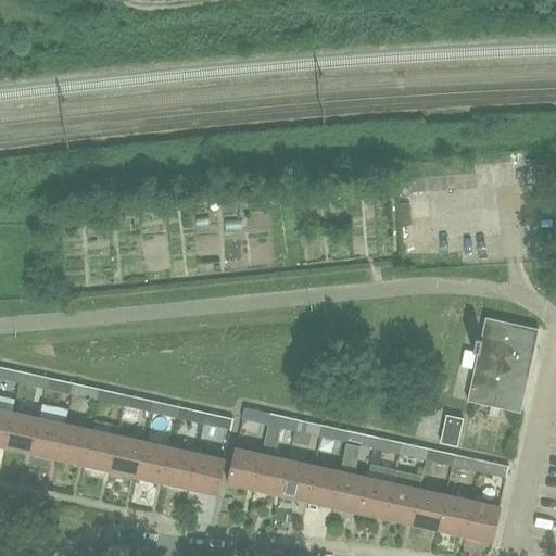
[(474,161),(400,167),(401,184),(409,182),(411,194),(476,189),(474,161)]
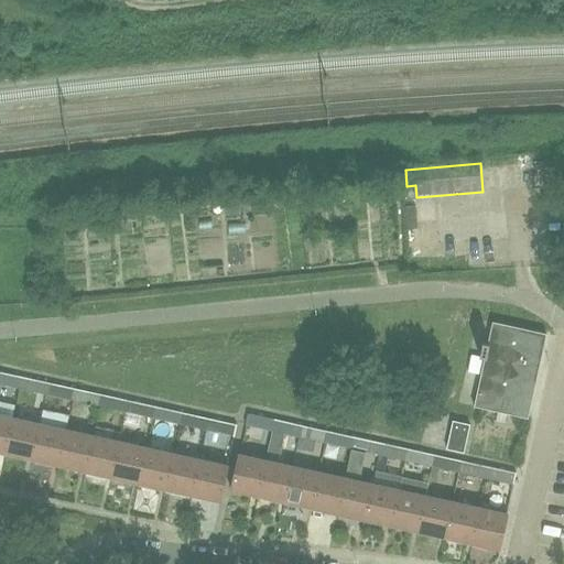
[(389,201),(399,199),(399,188),(388,190),(389,201)]
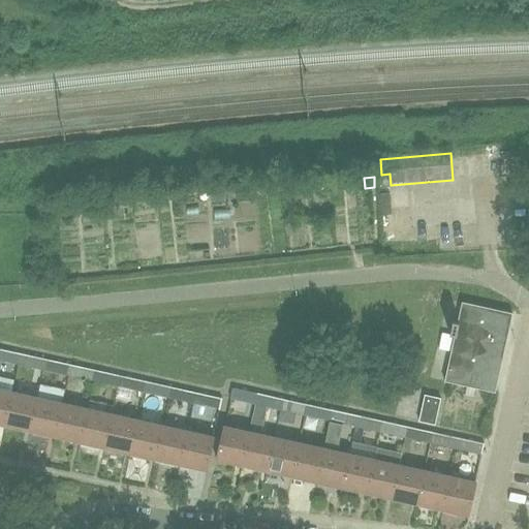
[(382,217),(392,216),(391,194),(380,195),(382,217)]
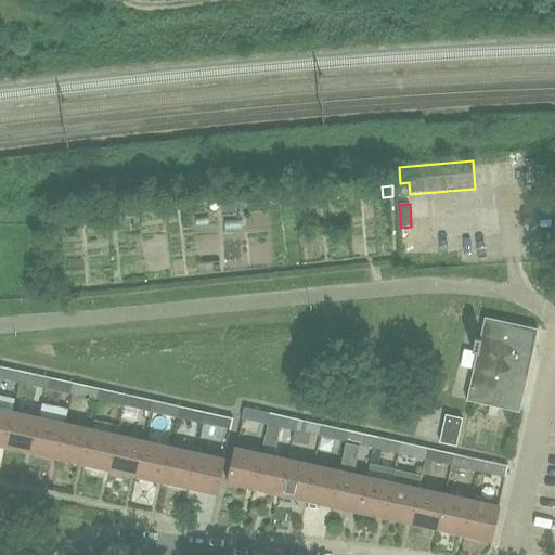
[(479,405),(519,414),(538,332),(485,320),(480,339),(475,338),(472,353),(477,355),(466,402),(479,405)]
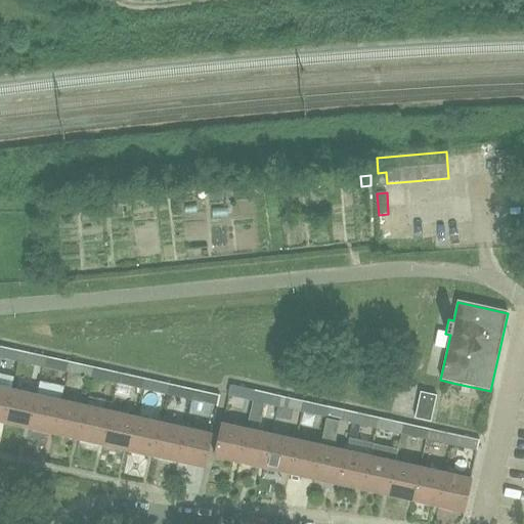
[(20,353),(0,348),(0,358),(18,363),(20,353)]
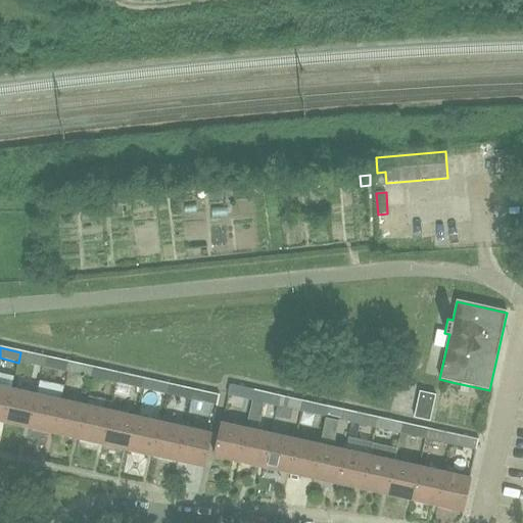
[(43,368),(45,359),(20,352),(18,363),(43,368)]
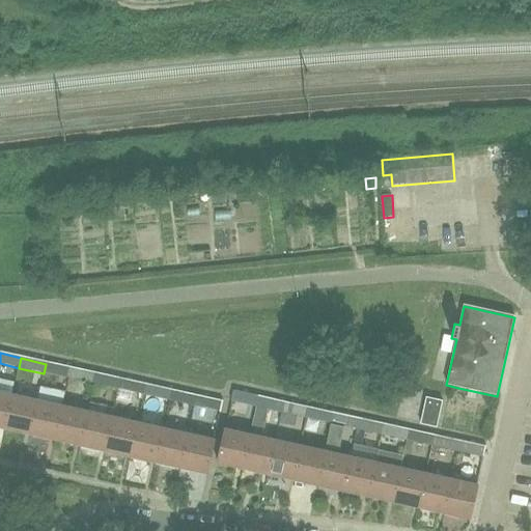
[(72,369),(46,364),(44,373),(70,379),(72,369)]
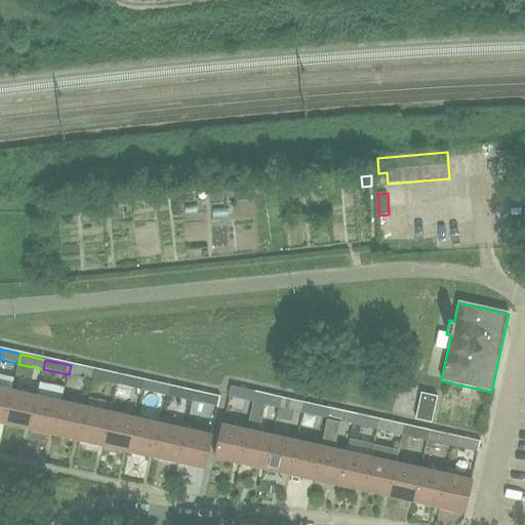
[(93,380),(95,370),(71,365),(69,374),(93,380)]
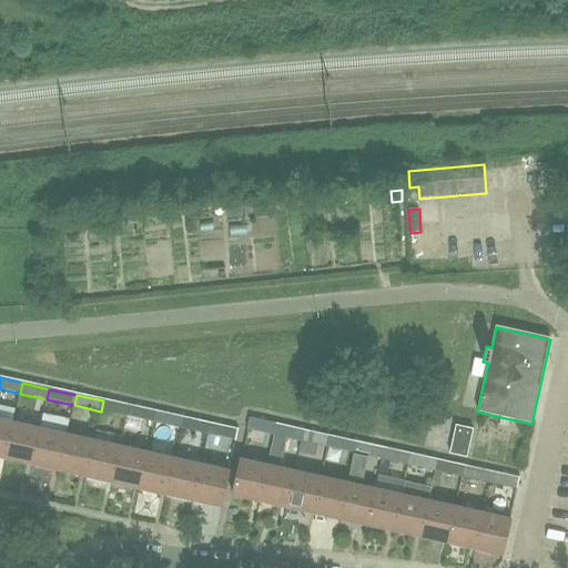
[(130,407),(103,401),(101,412),(128,417),(130,407)]
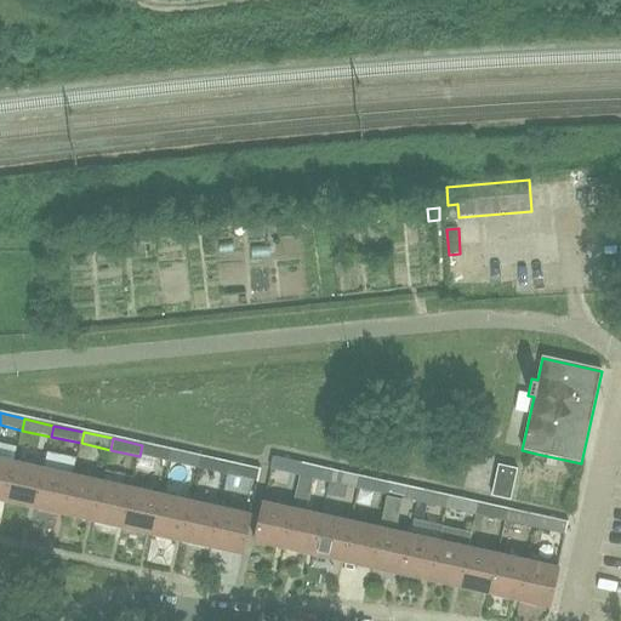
[(169,462),(171,451),(142,445),(140,456),(169,462)]
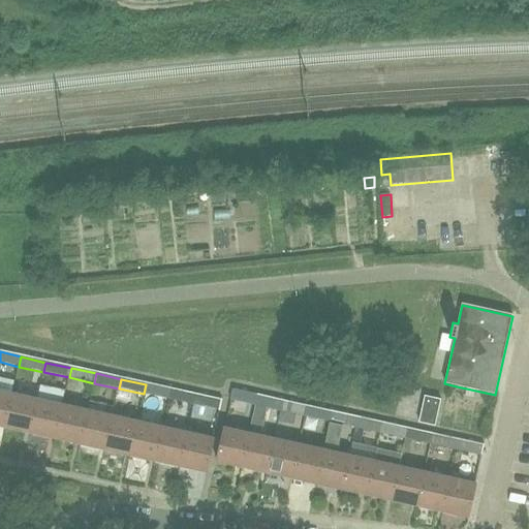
[(172,390),(146,384),(144,394),(169,400),(172,390)]
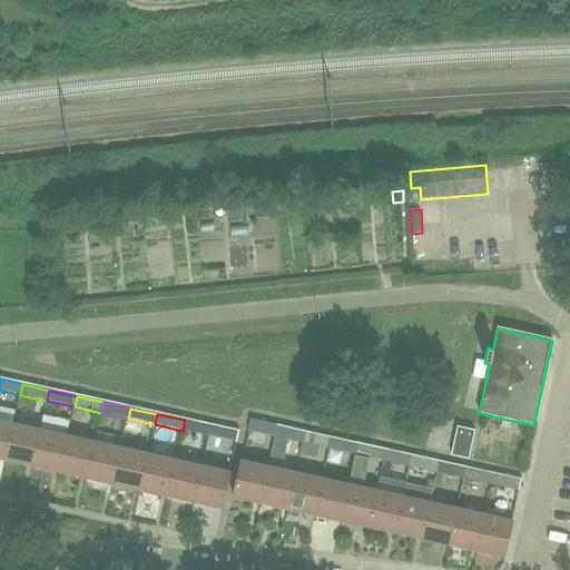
[(416,418),(410,445),(425,449),(432,421),(416,418)]
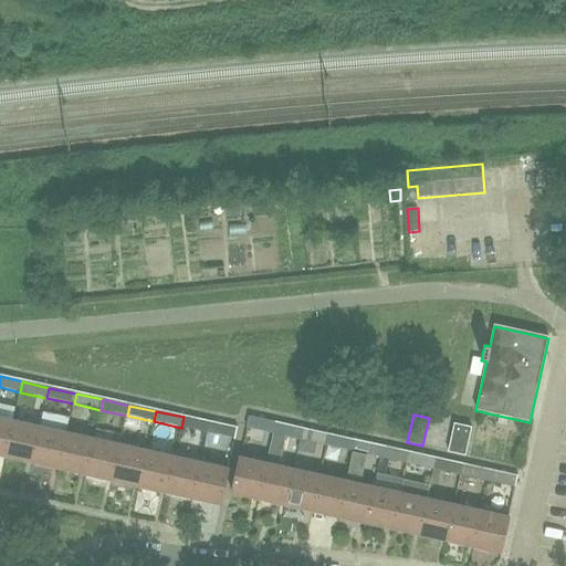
[(0,456),(6,458),(13,419),(0,416),(0,456)]
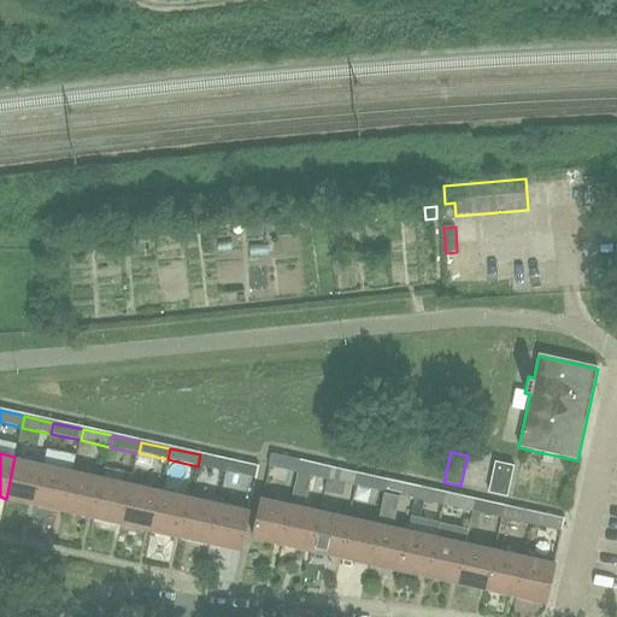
[(271,453),(269,465),(298,472),(300,460),(271,453)]
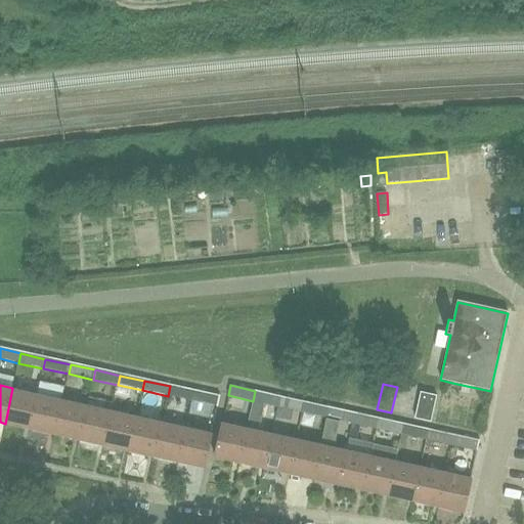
[(192,401),(194,392),(170,386),(168,396),(192,401)]
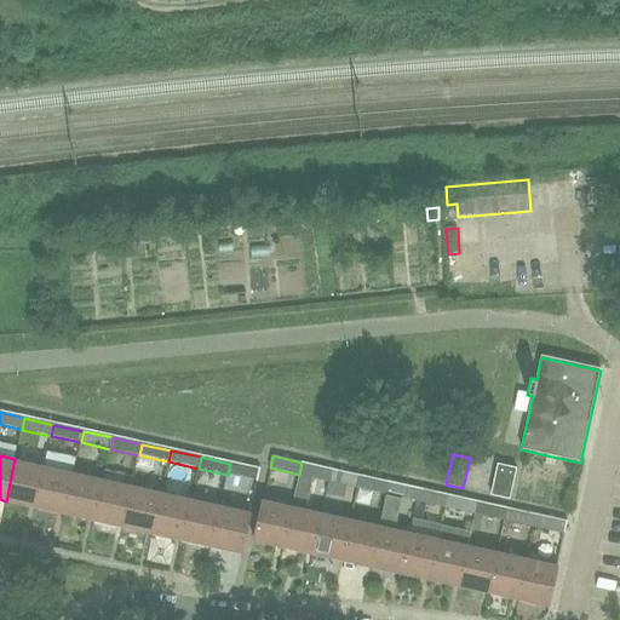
[(44,466),(15,459),(6,501),(35,507),(44,466)]
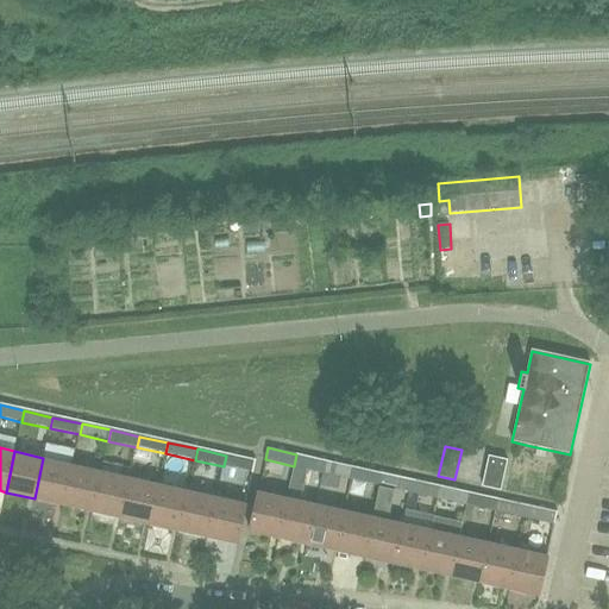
[(296,454),(294,466),(308,469),(322,472),(326,460),(296,454)]
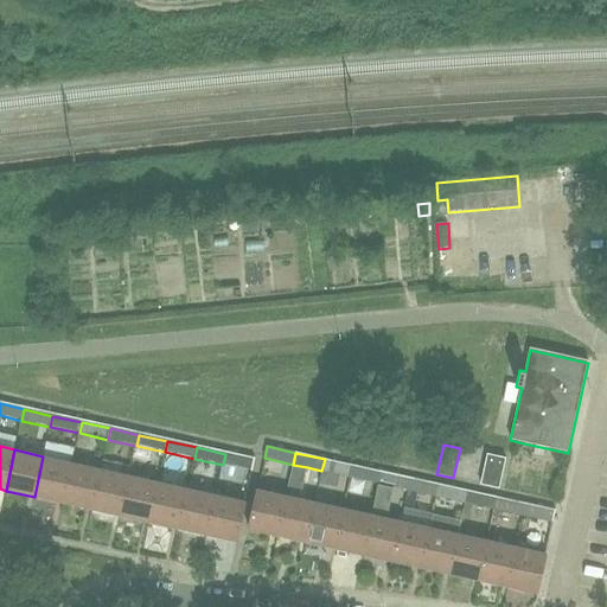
[(255,460),(225,454),(223,465),(253,472),(255,460)]
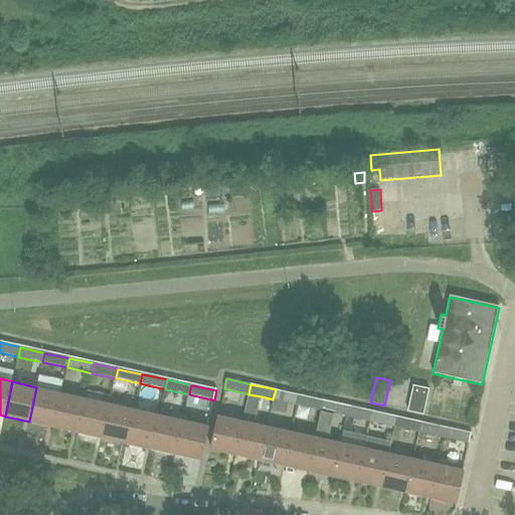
[(413,385),(407,410),(423,414),(430,388),(413,385)]
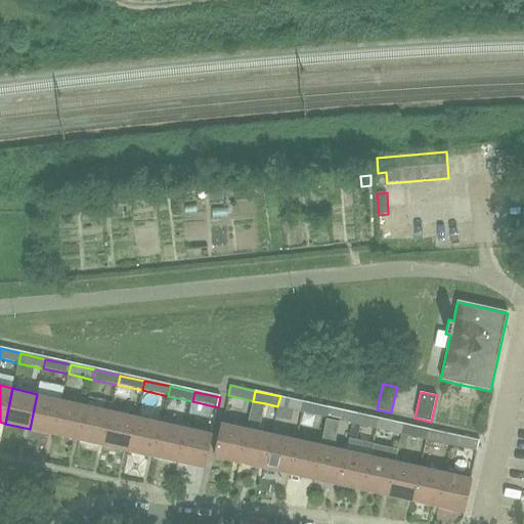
[(37,394),(30,429),(54,434),(62,399),(37,394)]
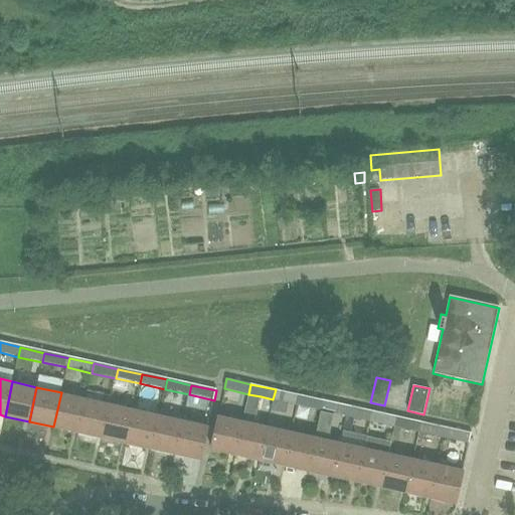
[(289,402),(298,404),(300,394),(276,389),(273,399),(289,402)]
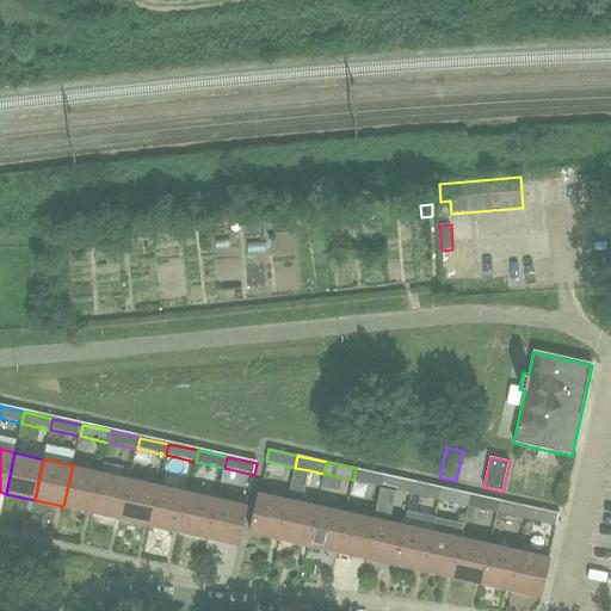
[(73,466),(63,506),(92,513),(102,473),(73,466)]
